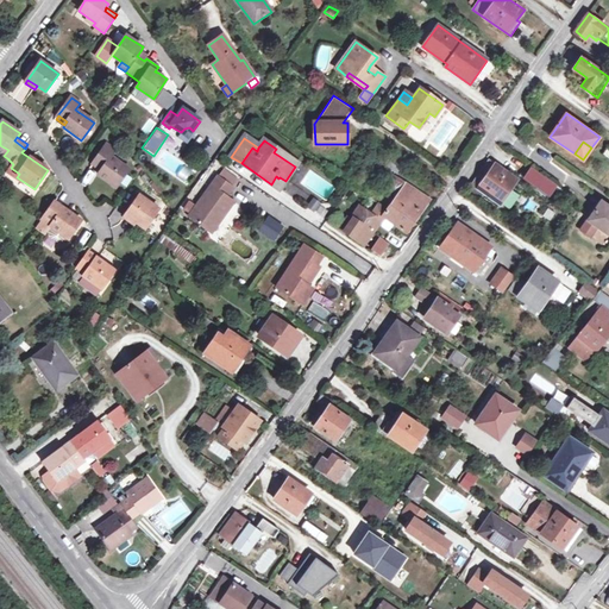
[(107,145),(95,162),(104,169),(100,173),(99,175),(117,188),(130,170),(112,157),(117,151),(107,145)]
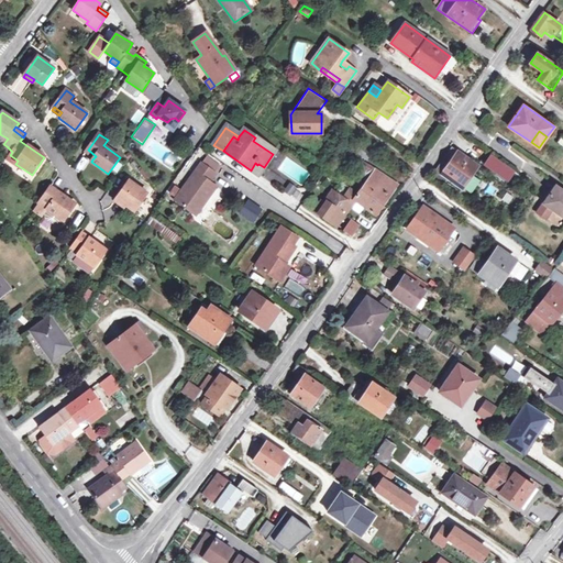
[(355,152),(360,147),(352,142),(345,153),(352,157),(355,152)]
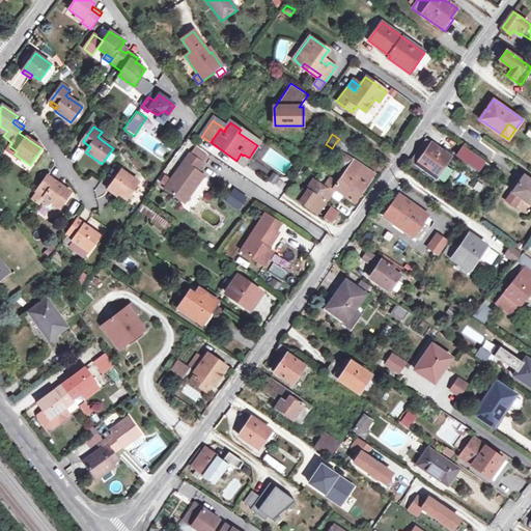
[(339,139),(335,143),(347,152),(353,145),(340,137),(339,139)]
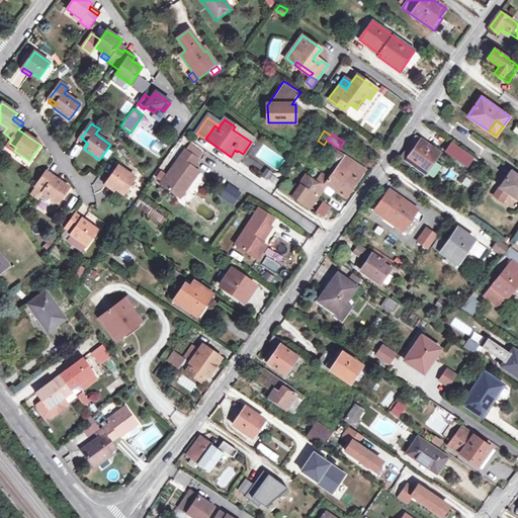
[(2,140),(8,144),(9,143),(11,140),(6,135),(2,140)]
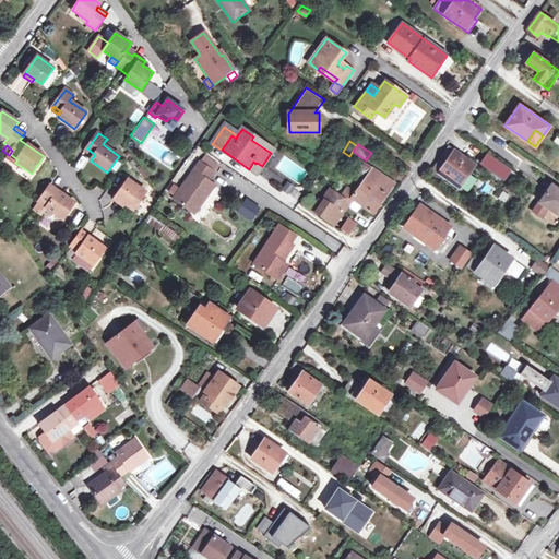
[(432,168),(458,186),(467,174),(474,164),(449,146),(432,168)]
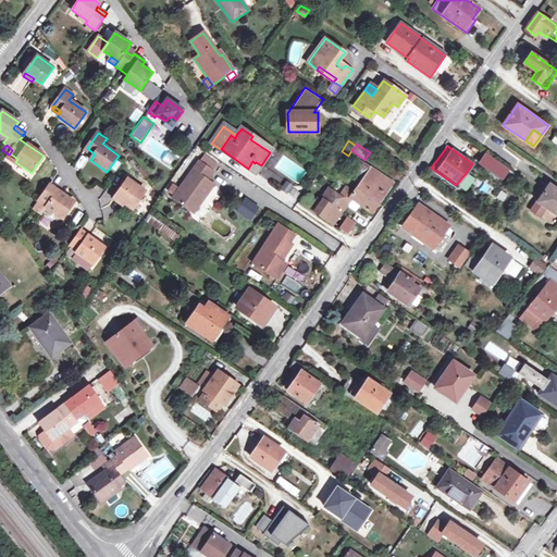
[(84,152),(91,158),(95,155),(87,148),(84,152)]
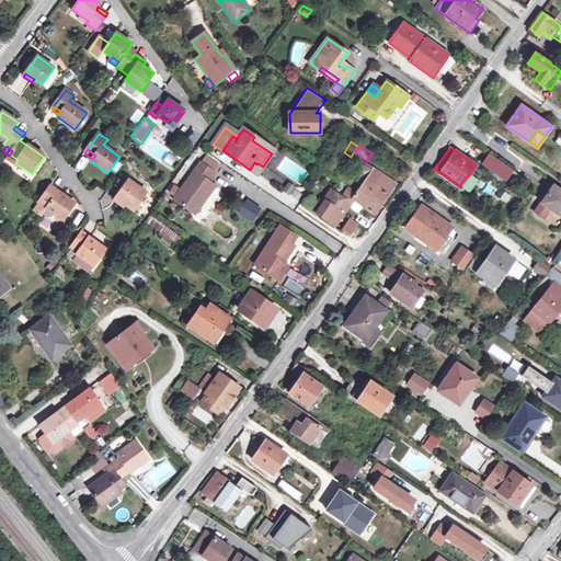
[(483,162),(505,178),(512,169),(490,153),(483,162)]
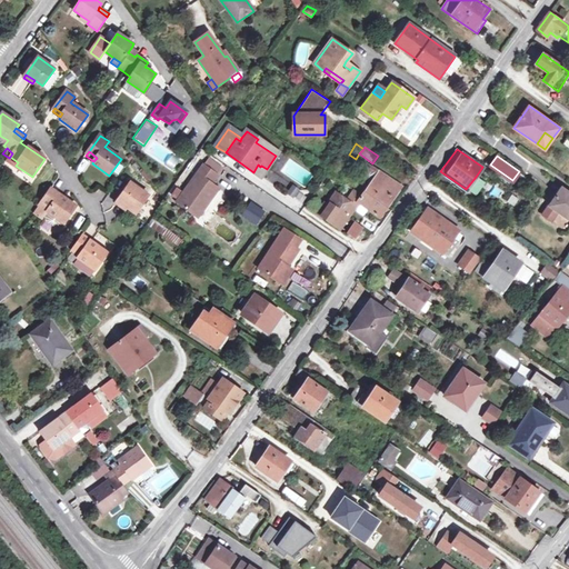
[(10,157),(9,158),(6,162),(15,168),(16,166),(18,162),(10,157)]
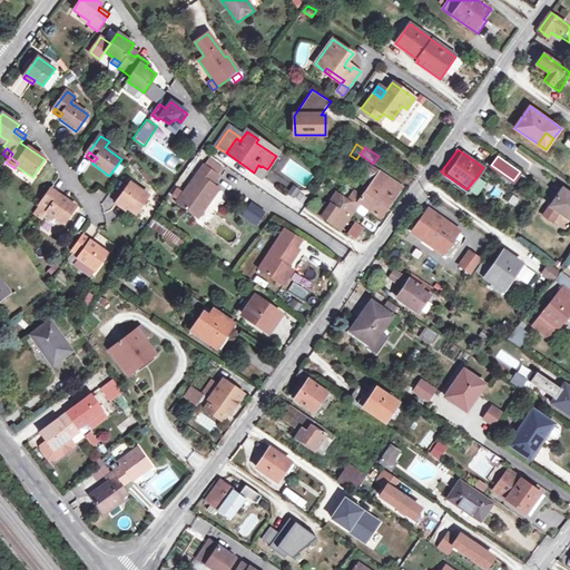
[(208,160),(204,167),(217,176),(222,170),(208,160)]
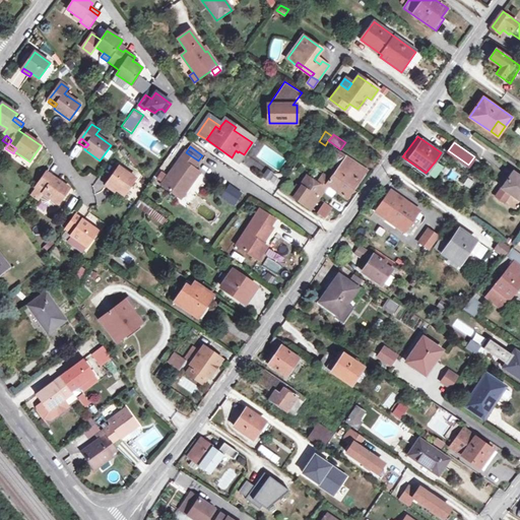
[(239,161),(244,154),(239,151),(238,152),(236,150),(232,157),(239,161)]
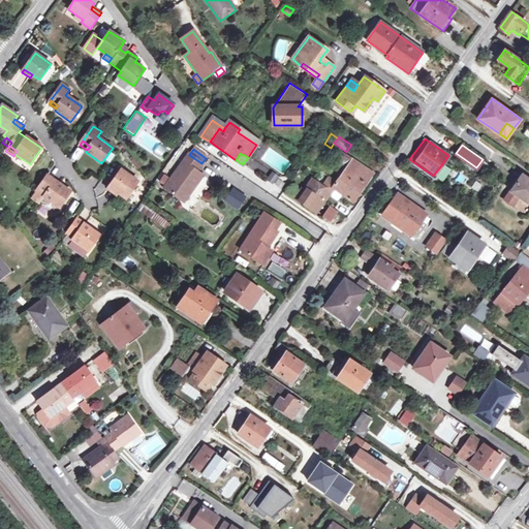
[(164,190),(182,203),(190,190),(193,192),(204,178),(197,174),(204,164),(201,163),(189,155),(164,190)]
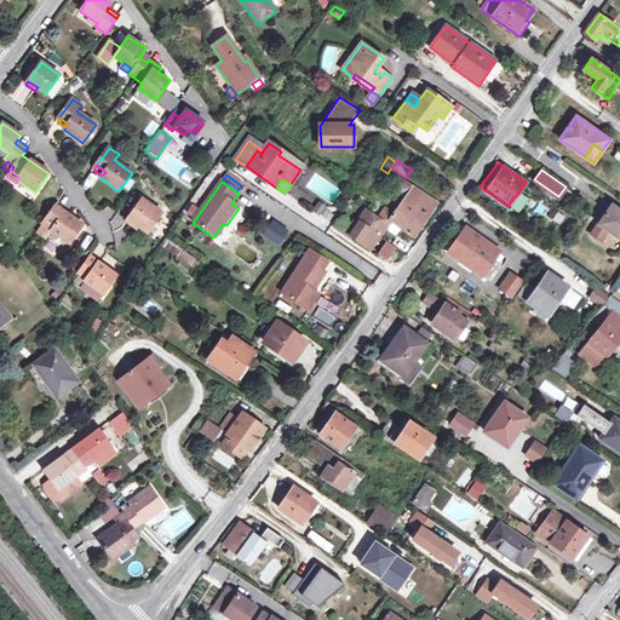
[(385,206),(380,214),(390,222),(414,237),(437,204),(403,182),(400,187),(397,184),(392,191),(396,193),(395,195),(403,201),(397,211),(395,213),(385,206)]
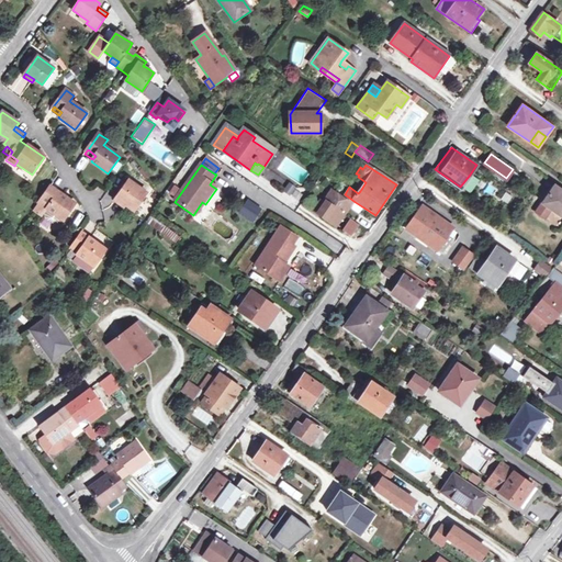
[(514,180),(518,173),(515,170),(508,180),(512,183),(514,180)]
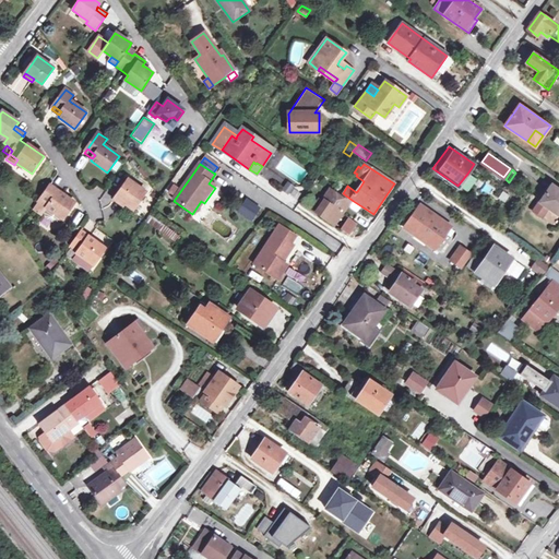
[(531,182),(515,173),(511,179),(526,189),(531,182)]
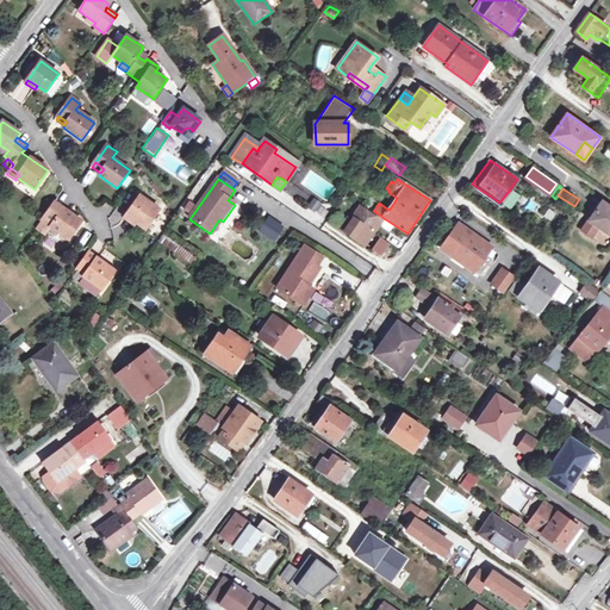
[(510,190),(499,203),(504,206),(514,192),(510,190)]
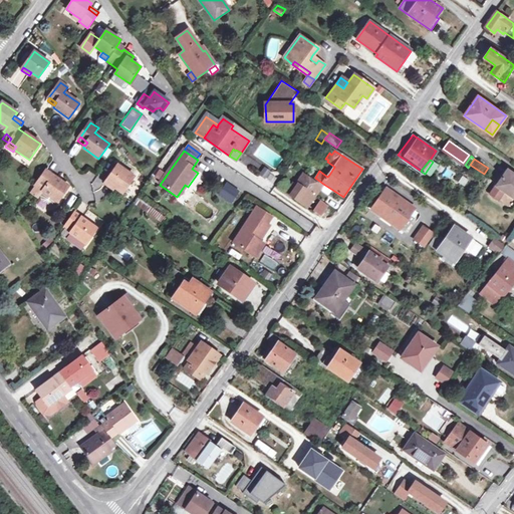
[(118,165),(106,182),(114,187),(122,193),(135,177),(118,165)]
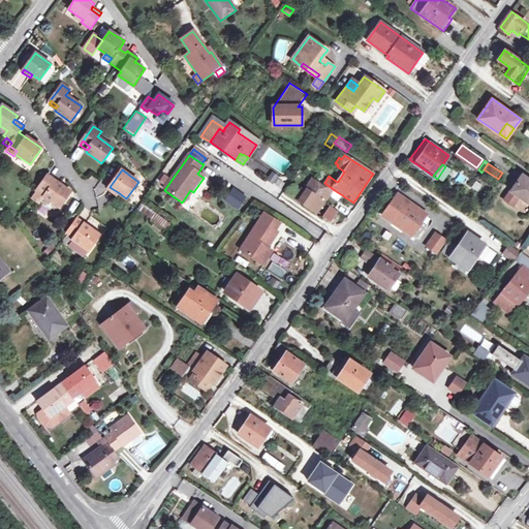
[(528,179),(522,174),(510,190),(528,203),(528,179)]
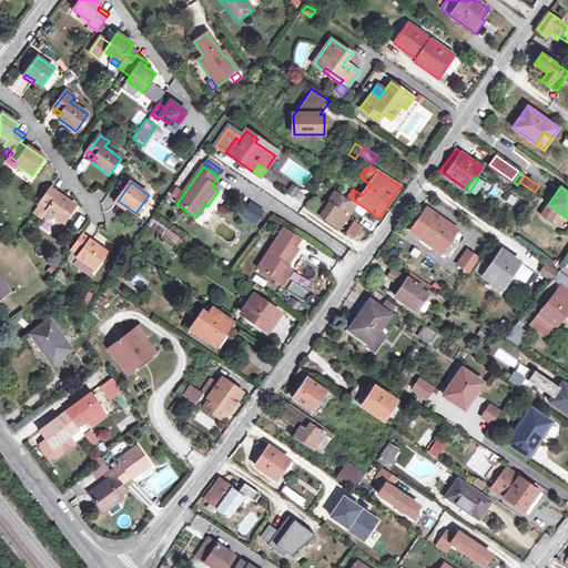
[(50,209),(48,213),(63,224),(75,206),(51,189),(42,202),(50,209)]
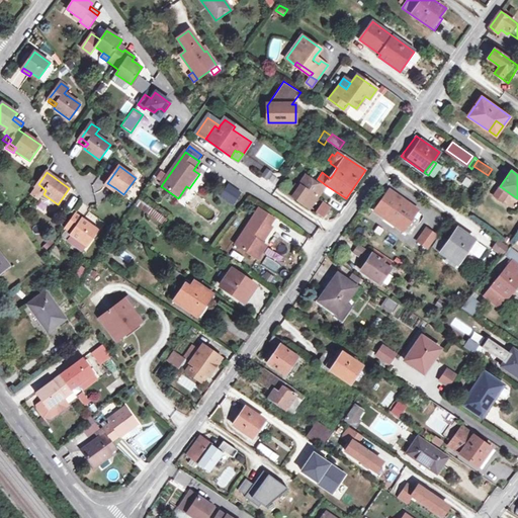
[(267,181),(270,176),(265,172),(262,177),(267,181)]
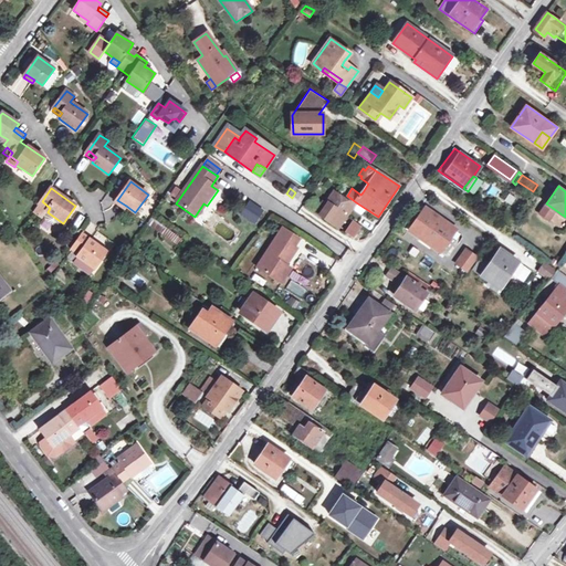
[(354,206),(345,199),(333,191),(325,201),(328,203),(320,216),(335,227),(344,215),(346,216),(354,206)]
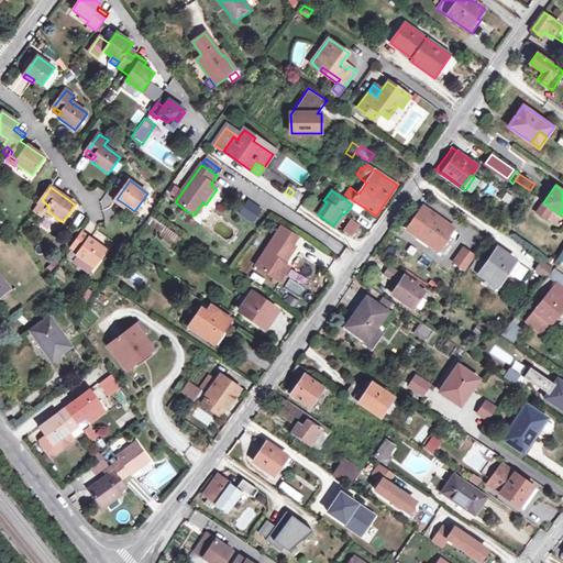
[(354,201),(345,195),(343,198),(352,205),(354,201)]
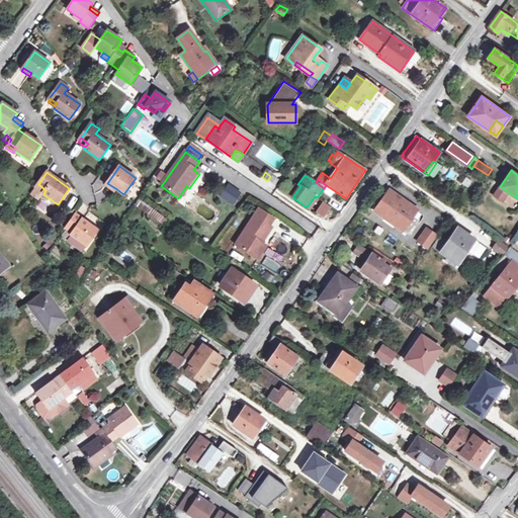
[(115,188),(107,183),(105,187),(113,192),(115,188)]
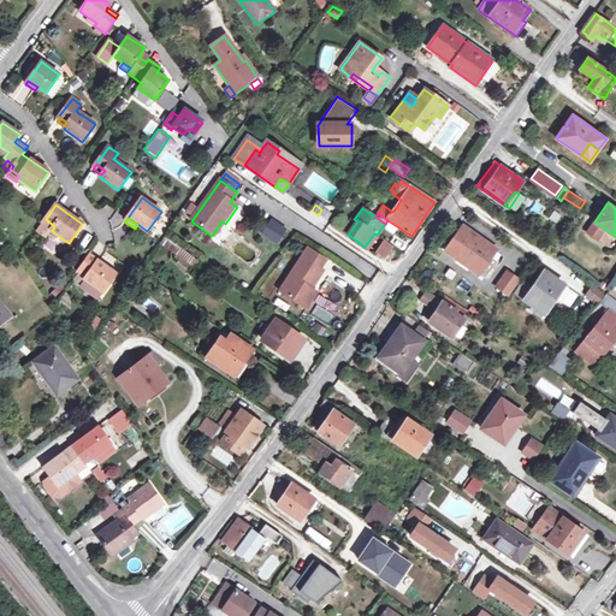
[(42,224),(52,231),(54,226),(46,219),(42,224)]
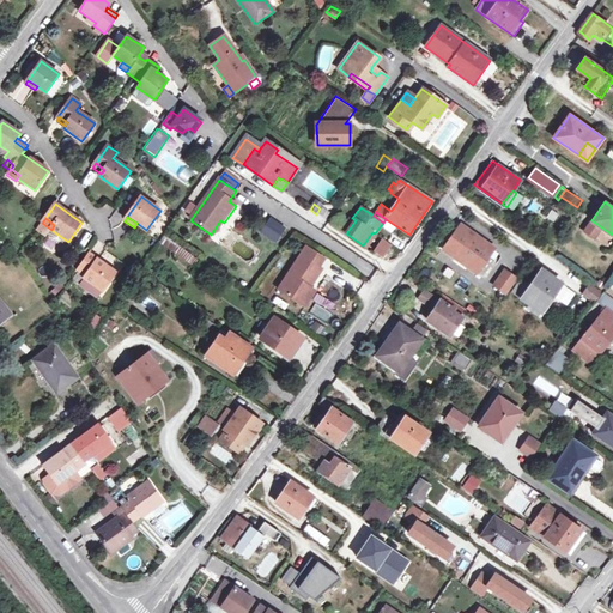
[(214,237),(224,223),(220,220),(211,235),(214,237)]
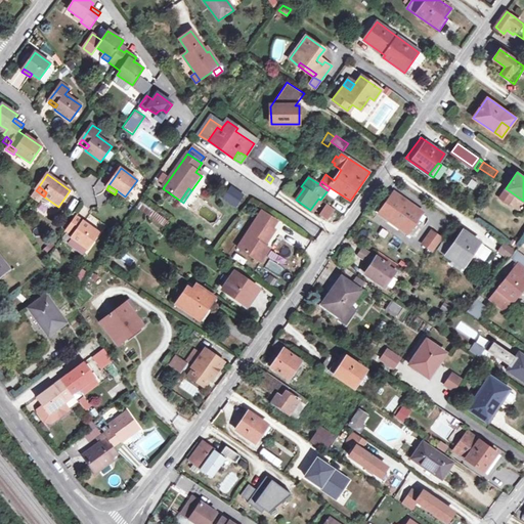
[(391,221),(394,217),(411,229),(423,212),(394,191),(380,213),(391,221)]
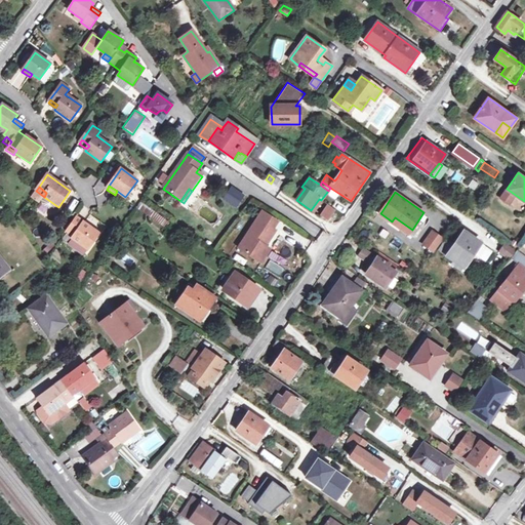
[(136,207),(150,216),(154,211),(140,202),(136,207)]
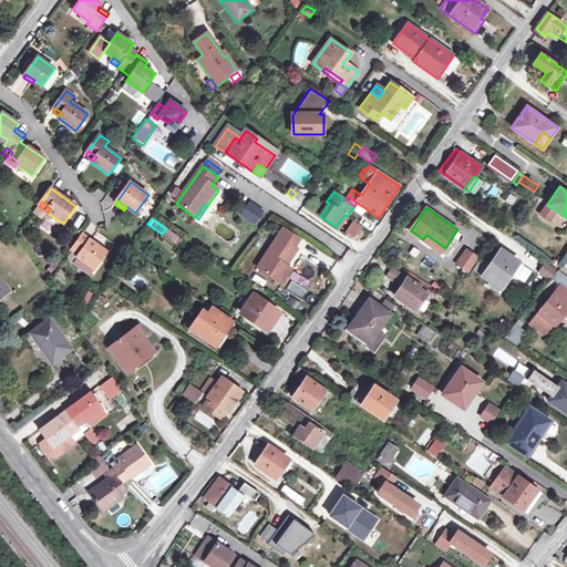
[(354,222),(347,233),(354,237),(362,227),(354,222)]
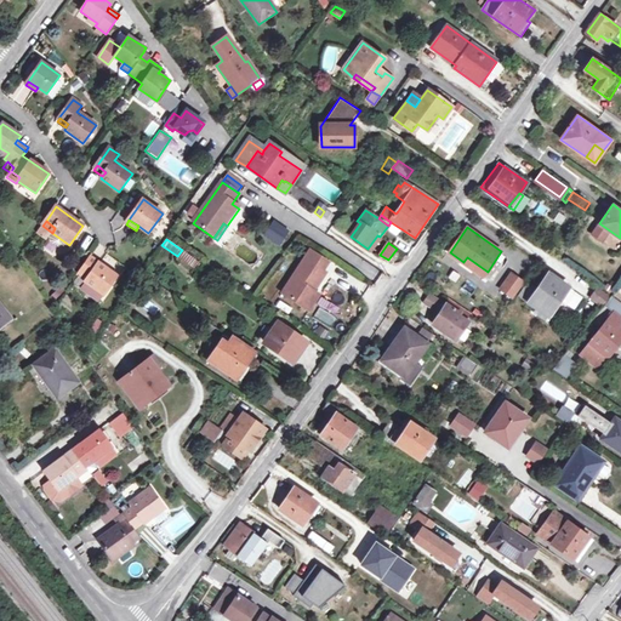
[(182,250),(177,256),(197,271),(200,263),(182,250)]
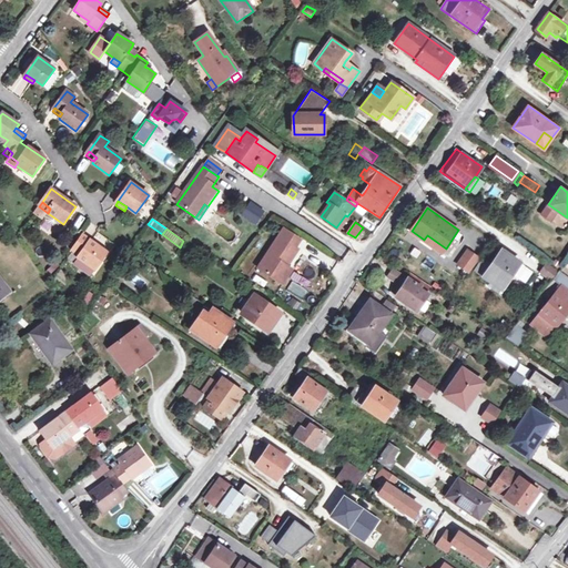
[(283,229),(259,269),(277,281),(283,284),(292,270),(287,266),(298,249),(296,247),(301,240),(283,229)]
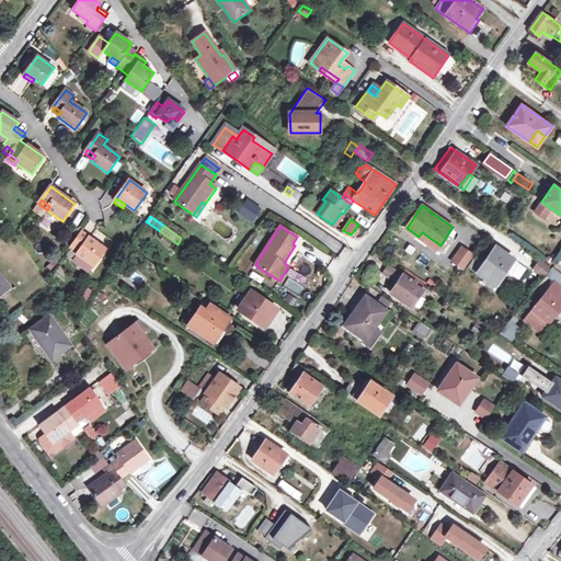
[(82,232),(72,244),(81,251),(79,254),(78,255),(94,266),(106,250),(82,232)]
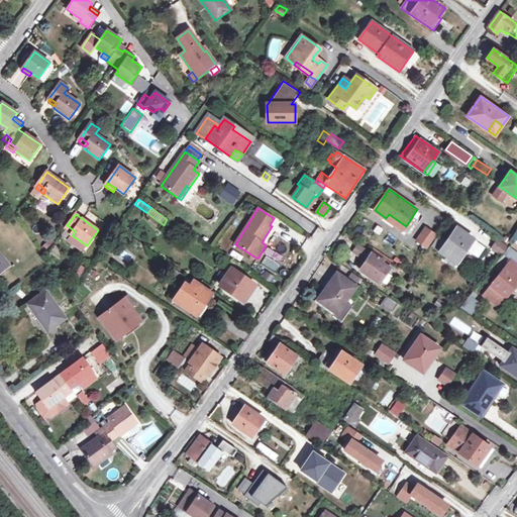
[(406,226),(389,214),(386,218),(403,230),(406,226)]
